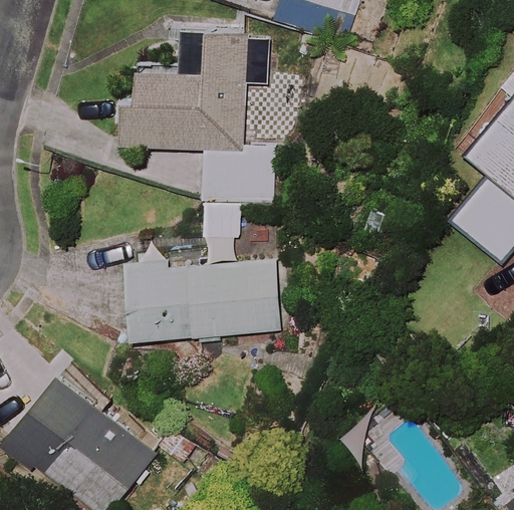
[(348,46),(360,0),(280,0),(273,28),(348,46)]
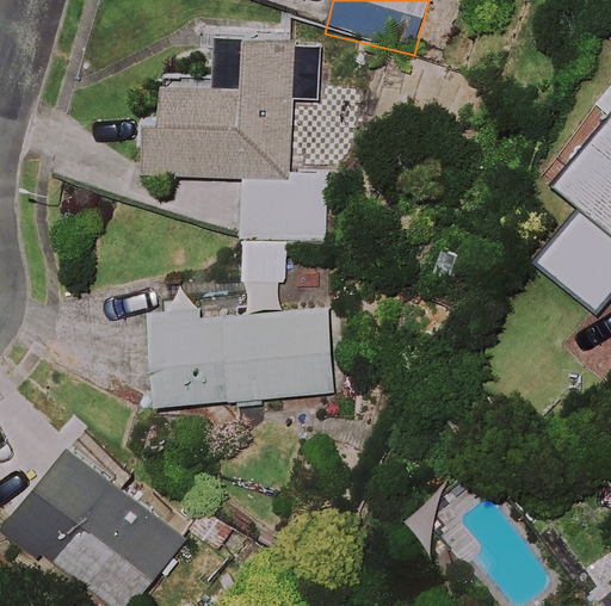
[(329,42),(210,37),(210,90),(161,87),(160,121),(141,119),(139,186),(246,190),(241,285),(285,288),(287,237),(329,239),(333,178),(294,177),(297,111),(326,112),(329,42)]
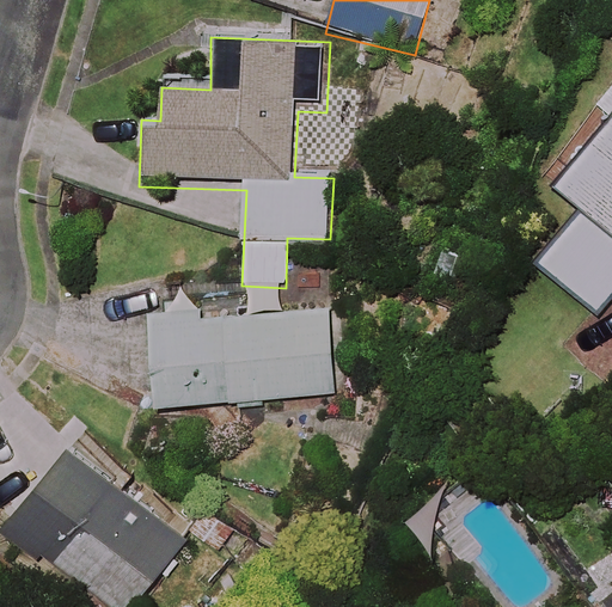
[(611,86),(600,102),(611,111),(611,117),(555,186),(581,209),(534,265),(599,318),(611,301),(611,86)]
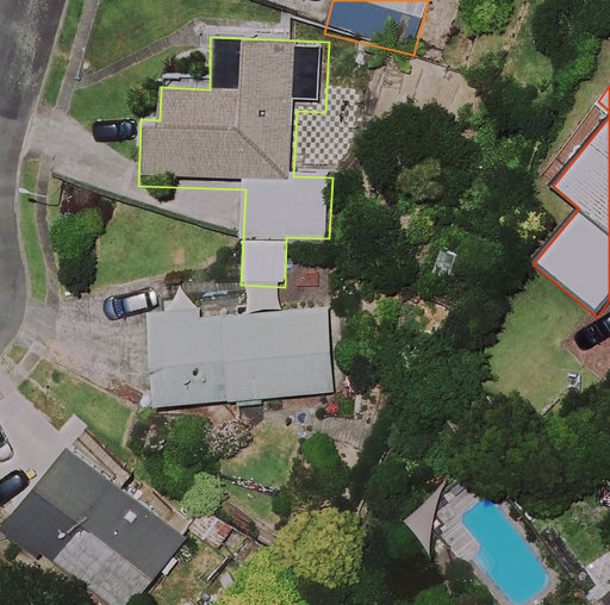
[(331,395),(328,309),(155,317),(159,403),(331,395)]
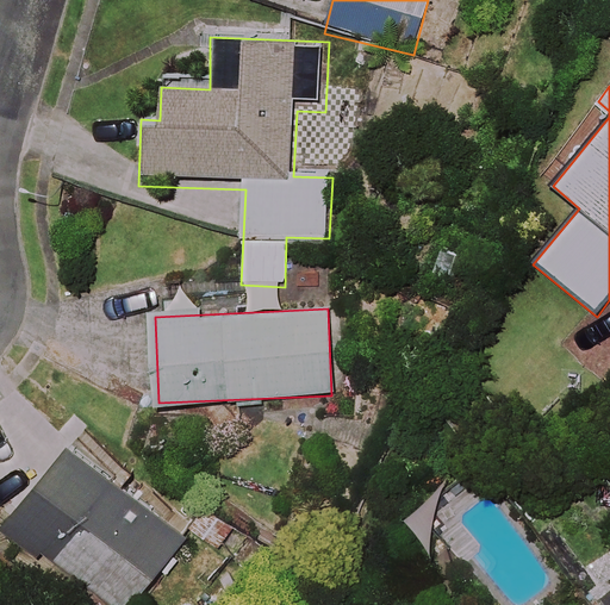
[(132,604),(192,530),(73,436),(5,522),(110,604),(132,604)]
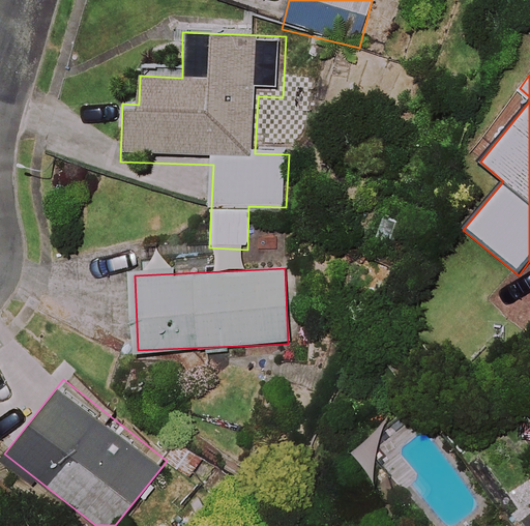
All buildings are outlined.
